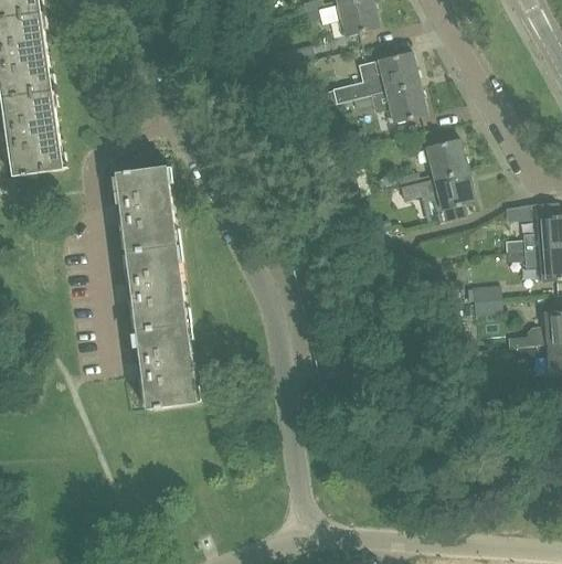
[(0,18),(39,12),(36,0),(0,0),(0,18)]
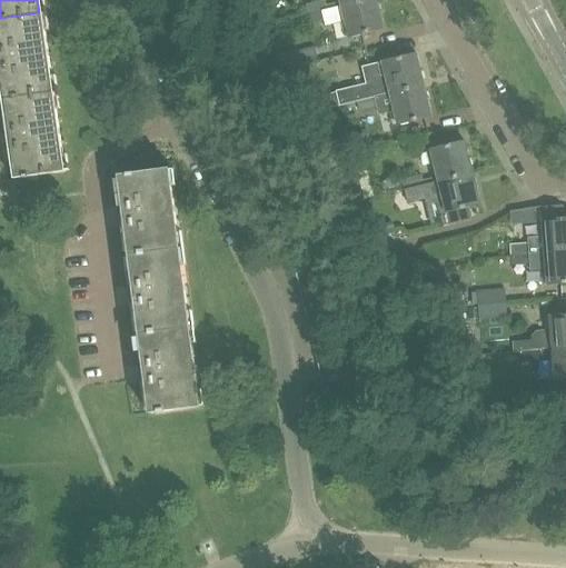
[(309,0),(305,1),(307,11),(325,7),(323,0),(309,0)]
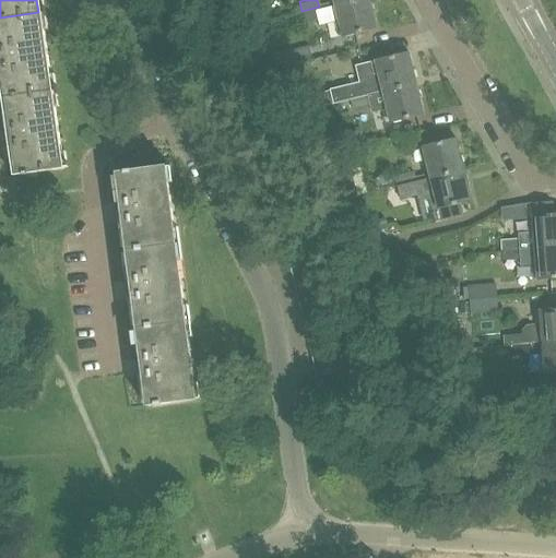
[(347,0),(332,3),(341,35),(374,26),(366,0),(347,0)]
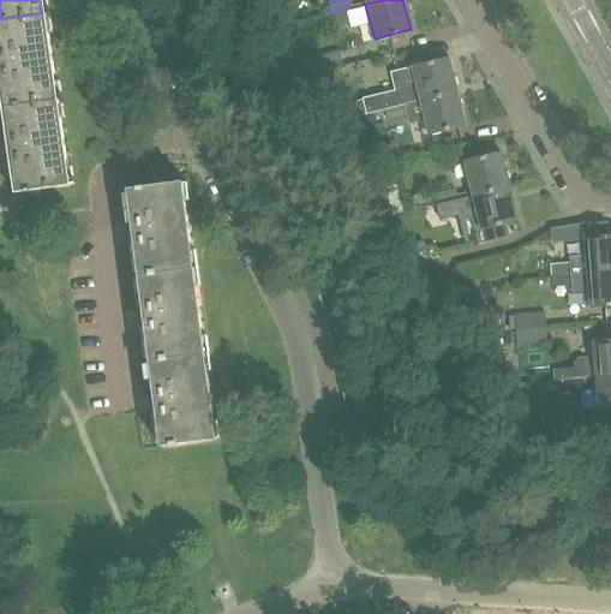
[(351,7),(331,12),(334,23),(346,21),(353,18),(351,7)]
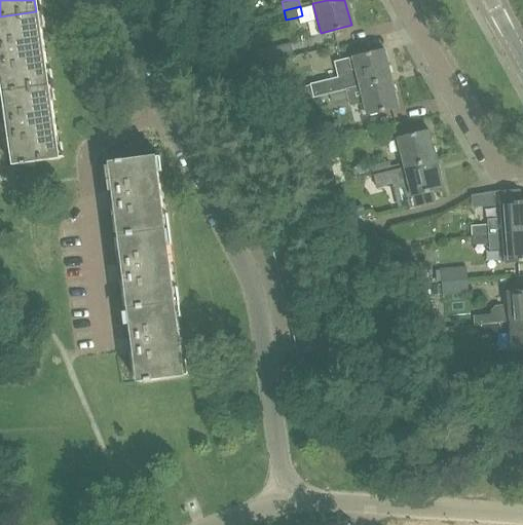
[(46,84),(36,11),(0,16),(0,91),(46,84)]
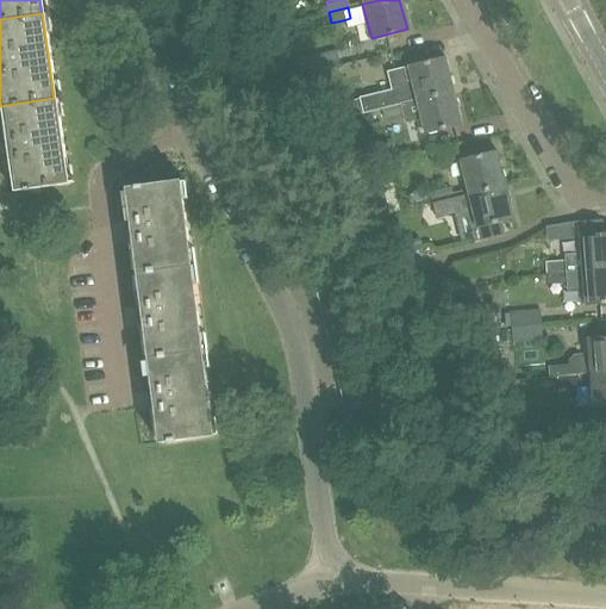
[(306,70),(336,63),(332,49),(303,56),(306,70)]
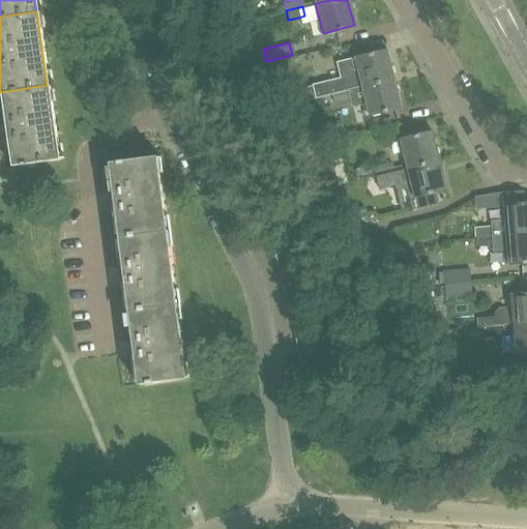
[(313,84),(310,85),(310,87),(312,96),(316,95),(330,92),(391,78),(385,48),(353,56),(341,59),(332,60),(338,78),(313,84)]
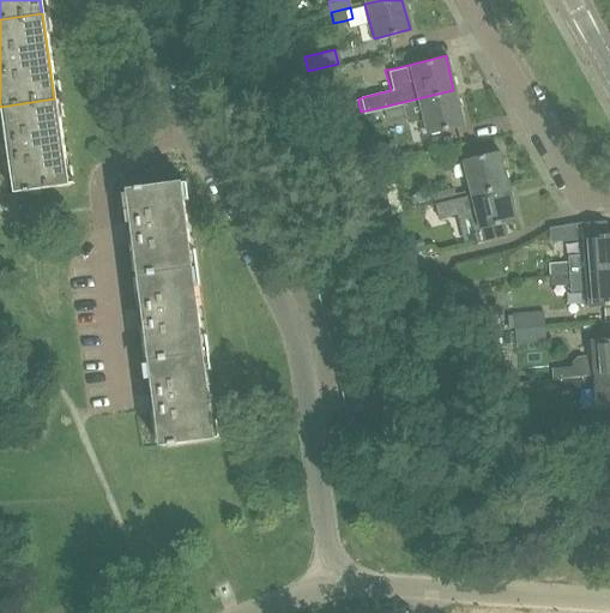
[(461,124),(453,90),(382,107),(386,119),(404,114),(406,124),(417,121),(421,132),(424,131),(424,132),(461,124)]
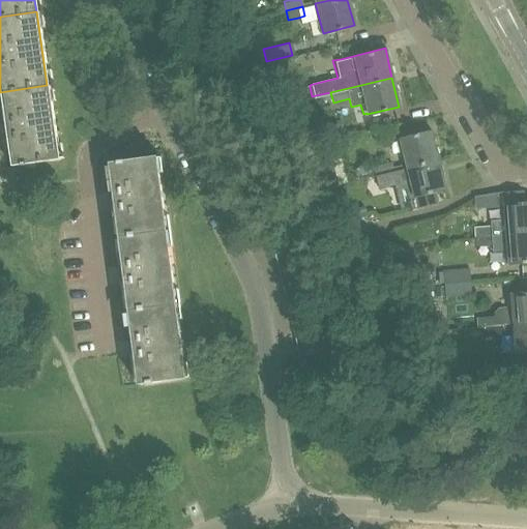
[(58,159),(47,85),(0,92),(10,166),(58,159)]
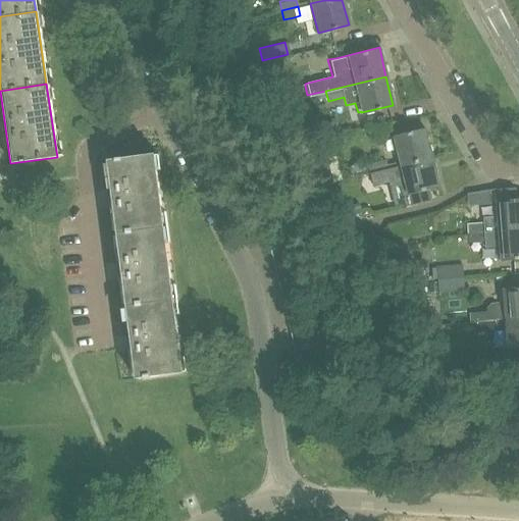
[(278,101),(293,98),(291,90),(291,88),(274,91),(269,92),(272,103),(278,101)]
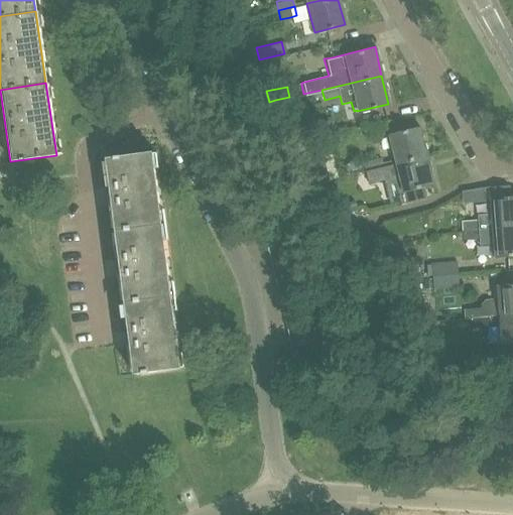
[(387,134),(394,162),(424,154),(418,126),(387,134)]
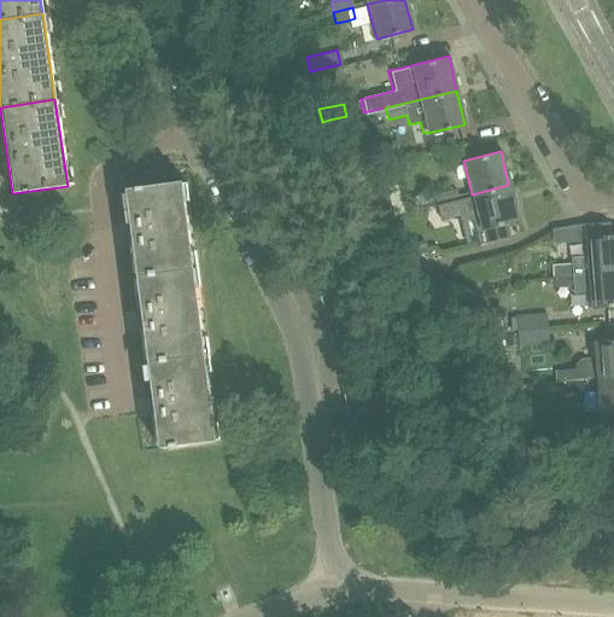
[(124,190),(135,275),(191,268),(180,182),(124,190)]
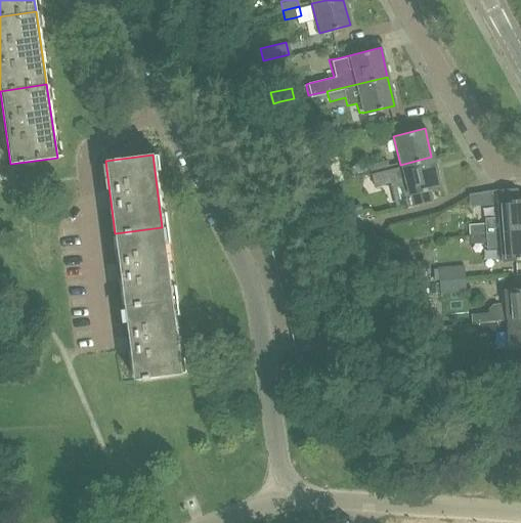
[(439,186),(431,157),(400,165),(386,168),(370,172),(373,187),(404,179),(407,194),(410,205),(430,200),(428,189),(439,186)]
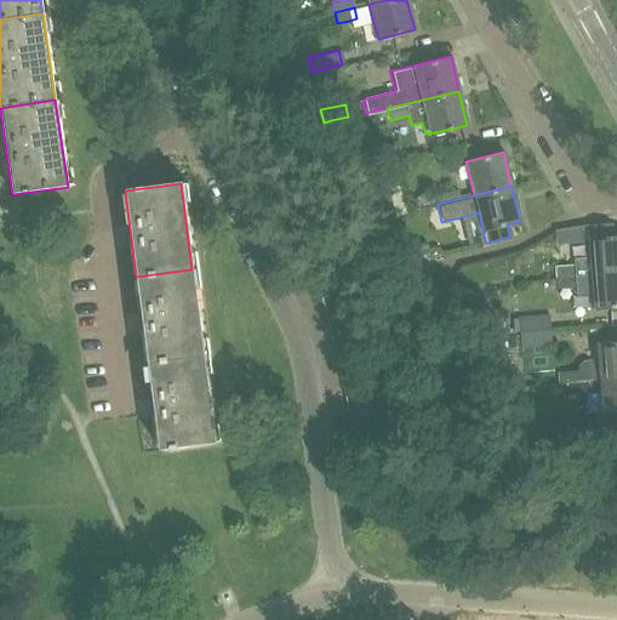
[(435,193),(438,204),(457,199),(455,188),(435,193)]
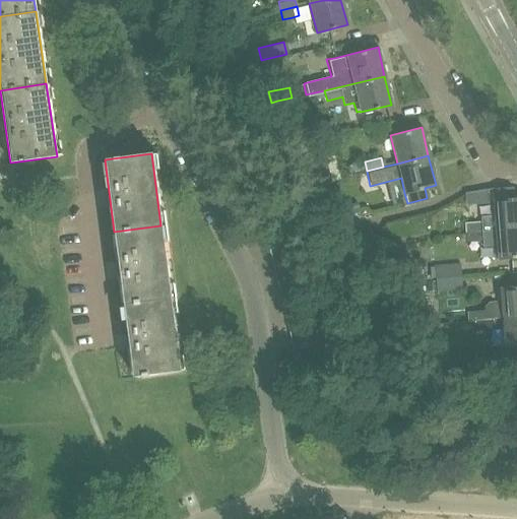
[(479,220),(463,222),(464,231),(516,226),(516,198),(510,199),(509,187),(491,188),(492,192),(492,201),(492,202),(489,202),(490,215),(478,216),(479,220)]
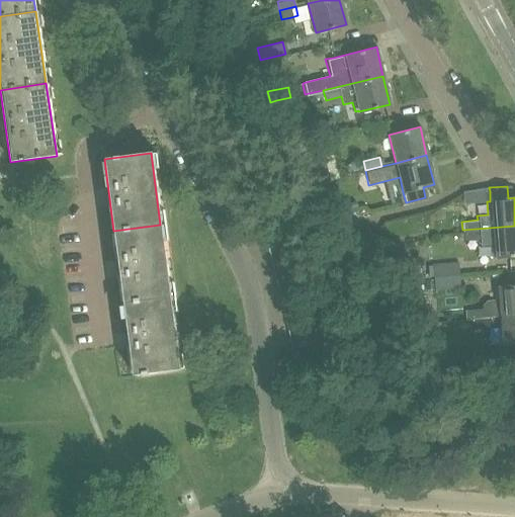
[(160,225),(113,231),(122,303),(170,296),(160,225)]
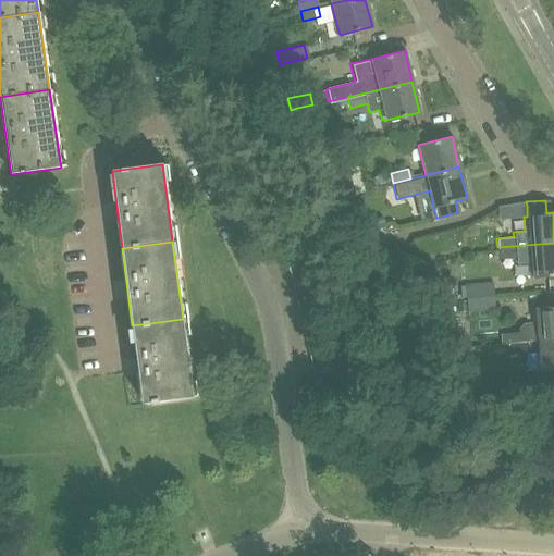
[(553,275),(553,243),(497,247),(497,257),(511,257),(512,262),(531,260),(532,278),(553,275)]
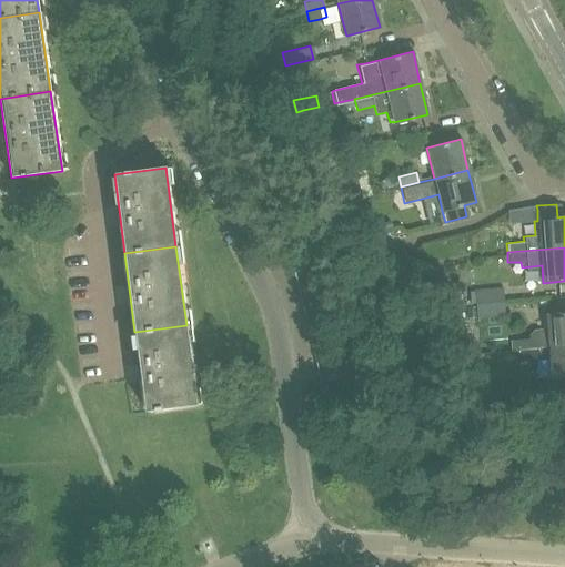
[(423,276),(439,273),(436,265),(421,269),(423,276)]
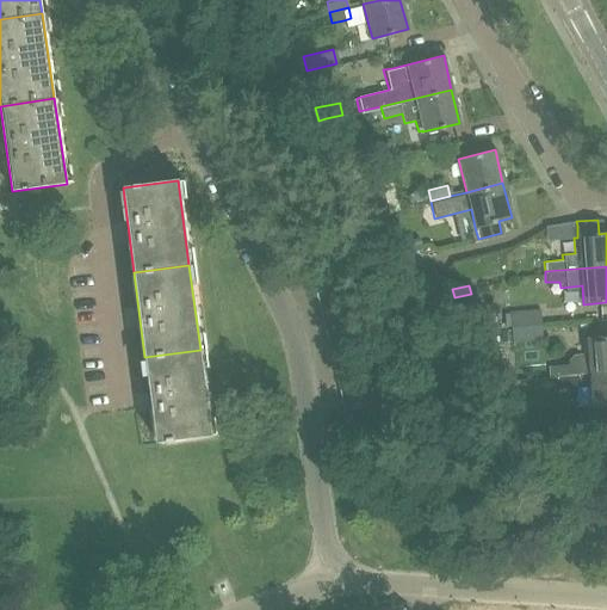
[(508,312),(509,326),(540,324),(539,309),(508,312)]
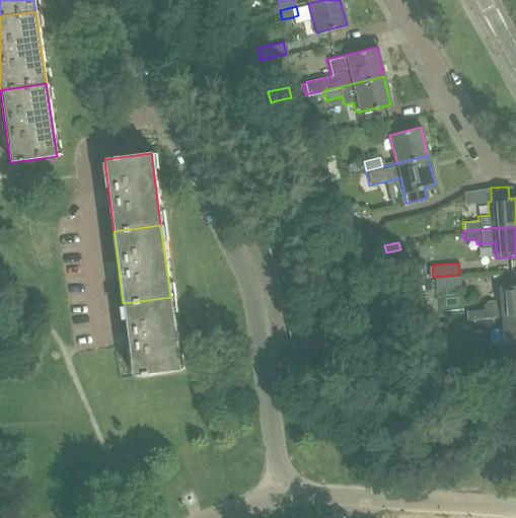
[(459,275),(433,277),(434,289),(459,287),(459,275)]
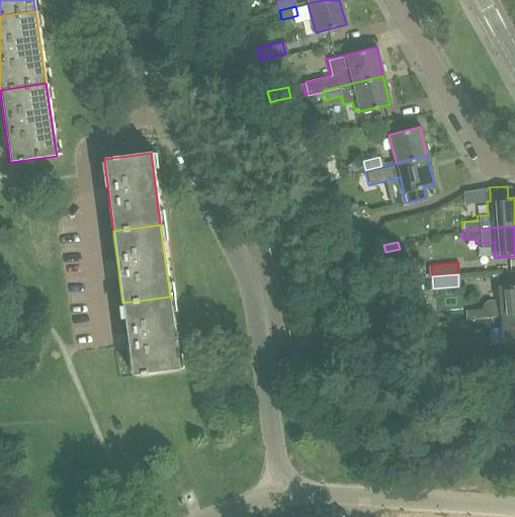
[(485,317),(500,316),(514,314),(514,284),(497,286),(498,298),(489,299),(485,308),(467,309),(468,318),(485,317)]
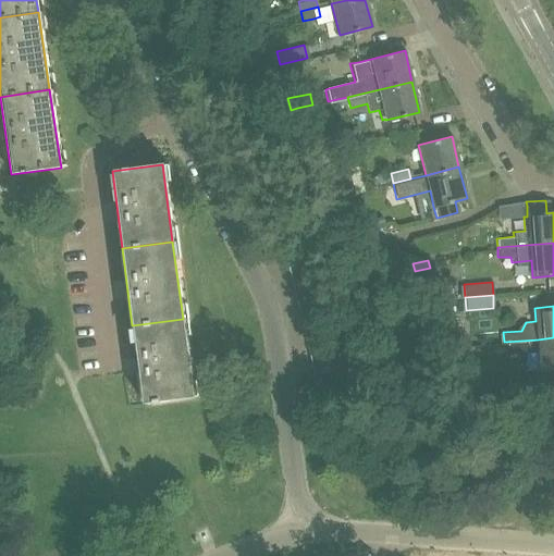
[(193,396),(183,319),(132,325),(143,403),(193,396)]
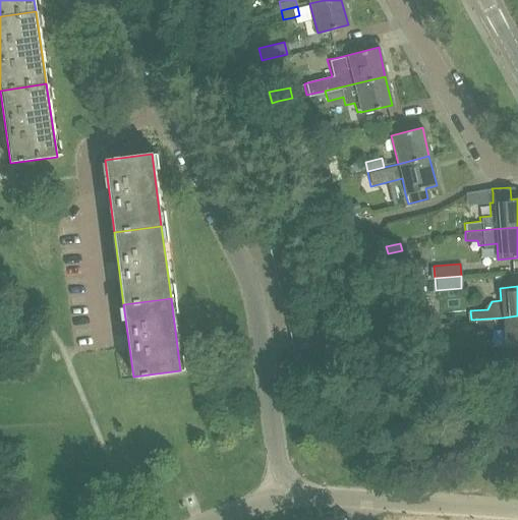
[(517,315),(503,318),(505,346),(500,346),(501,362),(517,360),(517,315)]
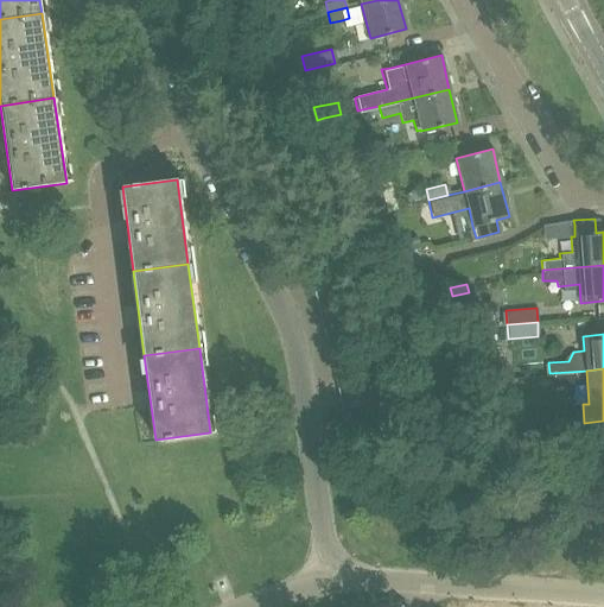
[(568,372),(550,373),(551,384),(570,383),(568,372)]
